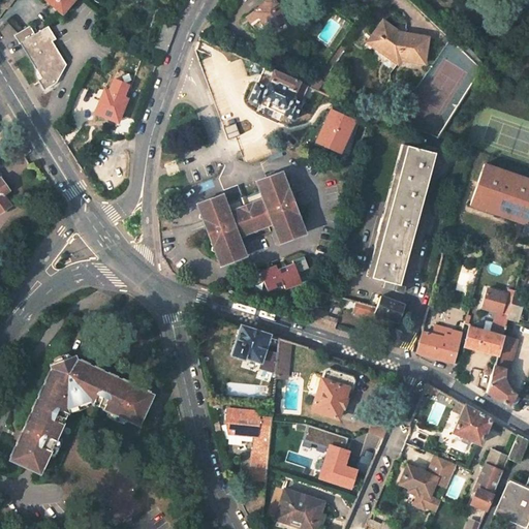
[(0,19),(12,0),(1,0),(0,2),(0,19)]
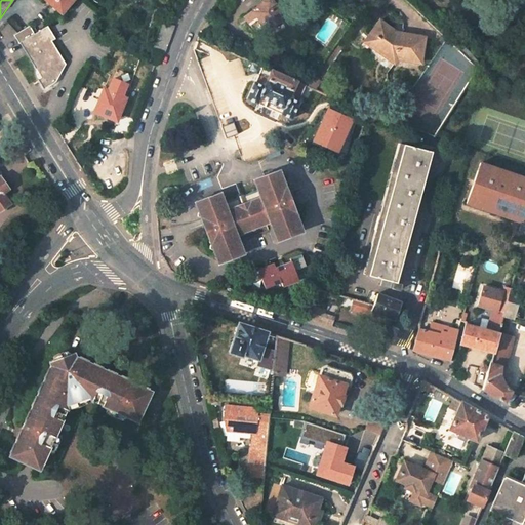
[(46,0),(63,13),(74,0),(46,0)]
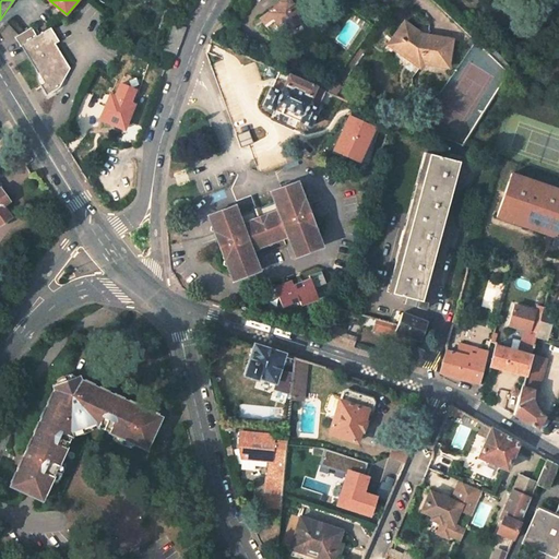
[(299,0),(282,0),(280,2),(282,4),(262,20),(275,36),(283,30),(285,33),(305,19),(294,4),(299,0)]
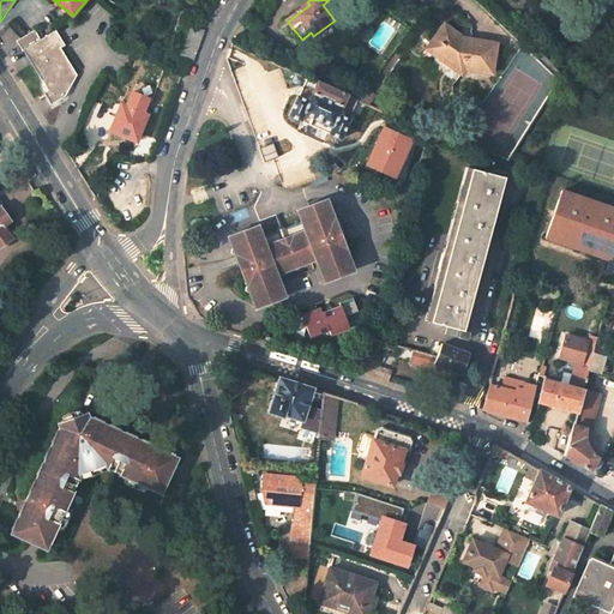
[(438,55),(465,74),(469,68),(494,73),(498,42),(471,36),(469,38),(445,23),(434,37),(445,44),(443,48),(438,55)]
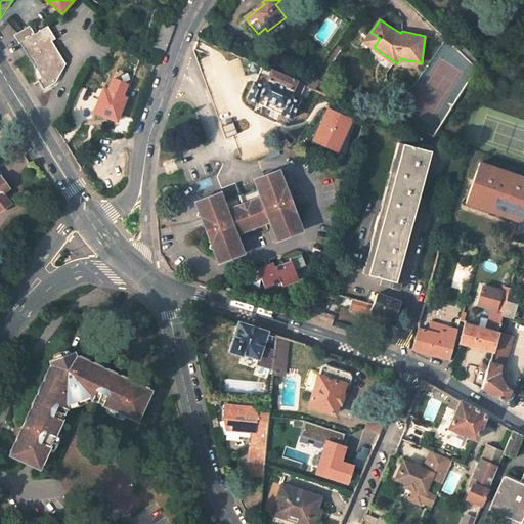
[(164,53),(174,25),(170,24),(162,20),(151,48),(164,53)]
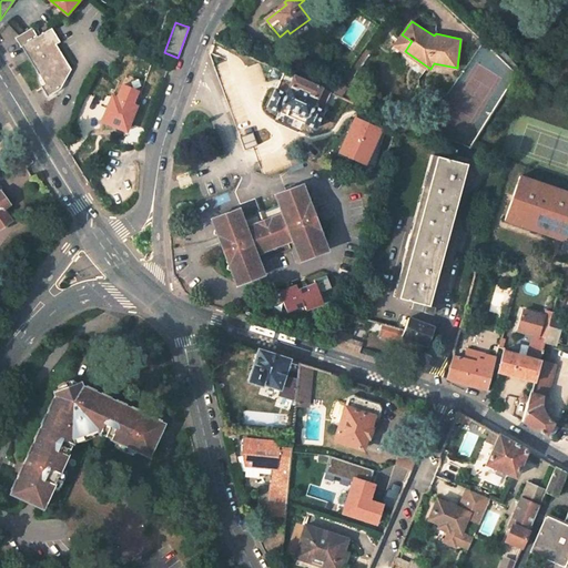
[(43,84),(50,95),(61,89),(70,67),(56,42),(60,40),(51,27),(40,36),(34,26),(21,34),(16,37),(22,47),(24,46),(46,83),(43,84)]
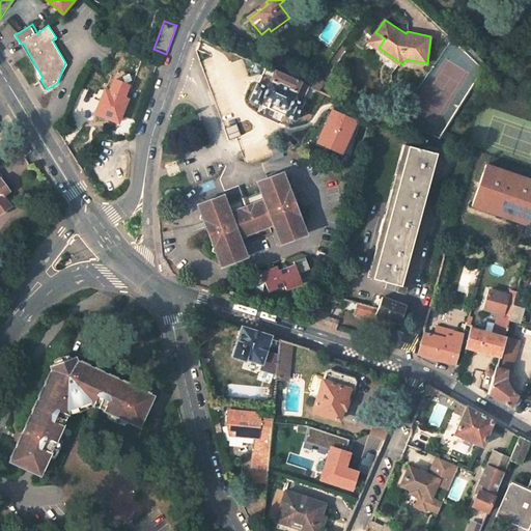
[(379,48),(383,42),(385,38),(375,32),(370,40),(379,48)]
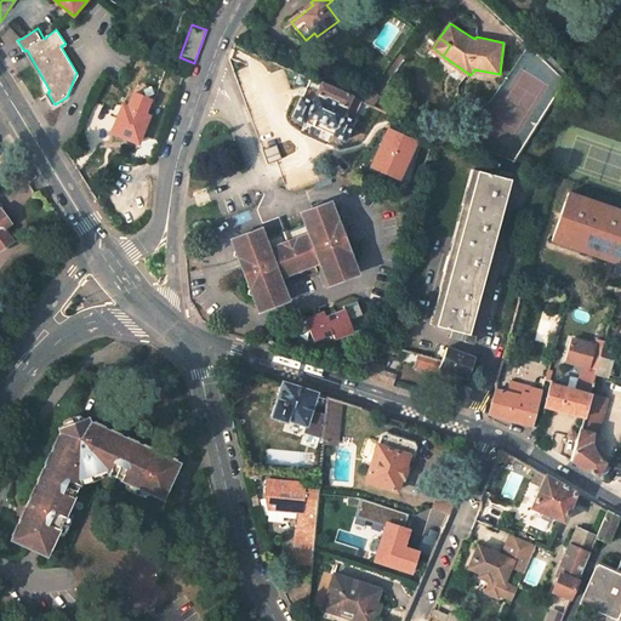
[(294,119),(347,143),(366,102),(313,78),(294,119)]
